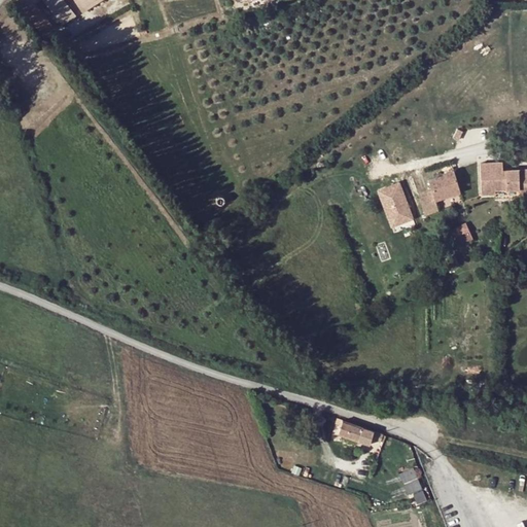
[(19,0),(18,1),(25,9),(34,0),(19,0)]
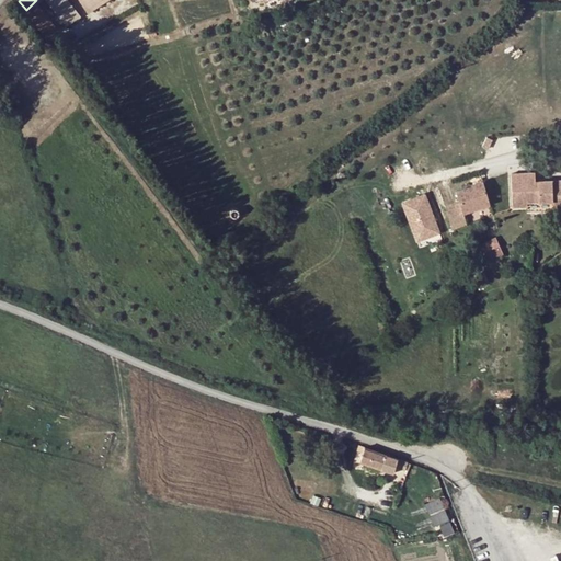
[(47,0),(67,26),(78,19),(64,0),(47,0)]
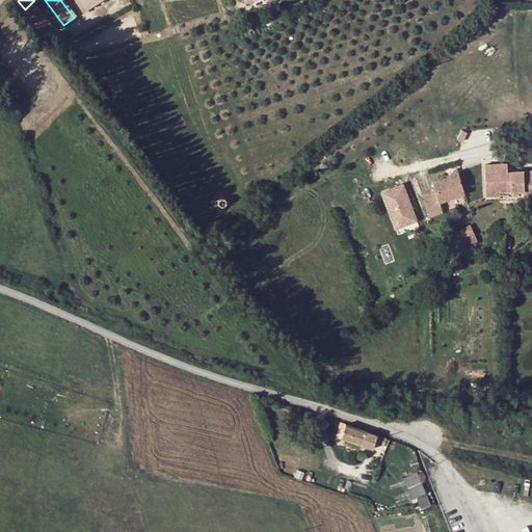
[(67,0),(79,15),(84,11),(76,0),(67,0)]
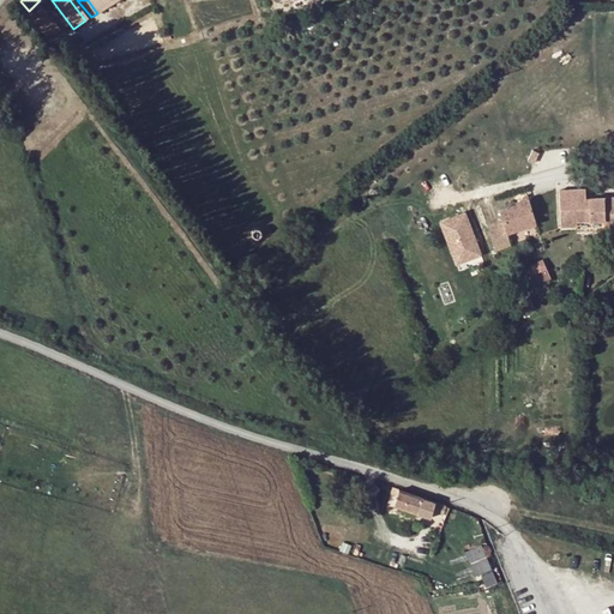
[(64,35),(42,6),(32,16),(50,43),(58,38),(64,35)]
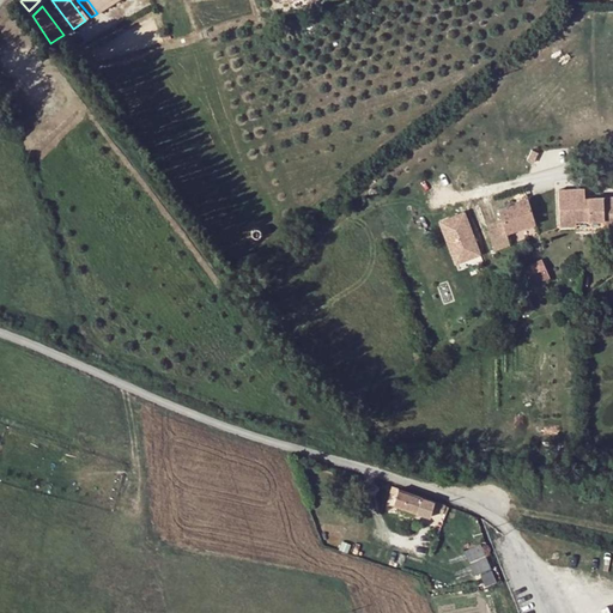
[(559,190),(560,228),(577,226),(577,220),(582,220),(571,189),(559,190)]
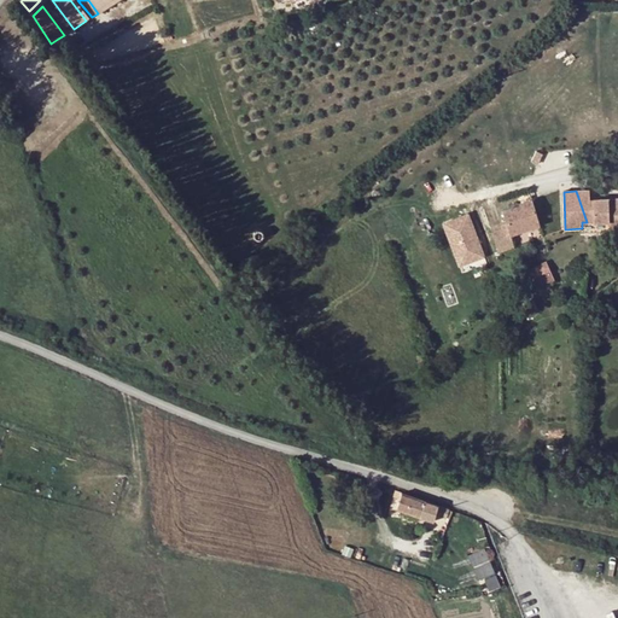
[(587,222),(610,221),(611,226),(617,225),(617,199),(610,200),(590,200),(589,191),(576,191),(587,222)]
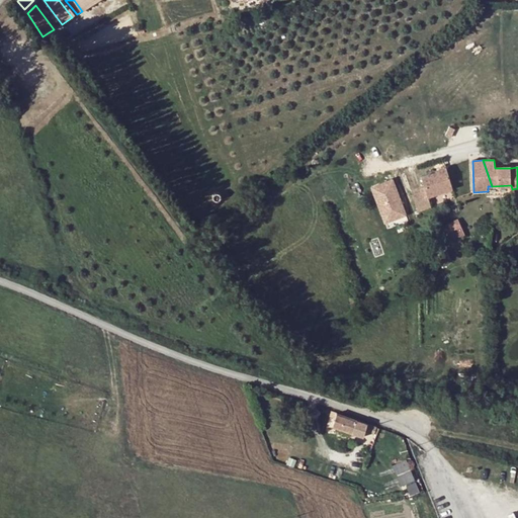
[(452,189),(446,167),(436,170),(436,172),(423,176),(426,186),(413,190),(418,206),(432,202),(430,196),(452,189)]
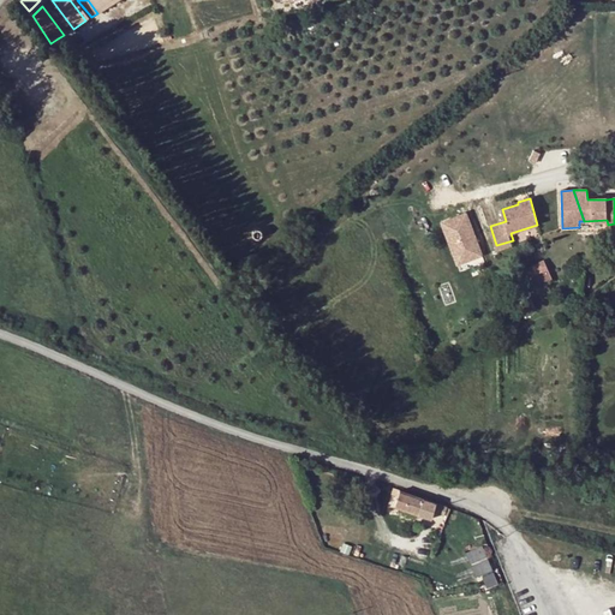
[(466,213),(441,222),(458,264),(482,255),(466,213)]
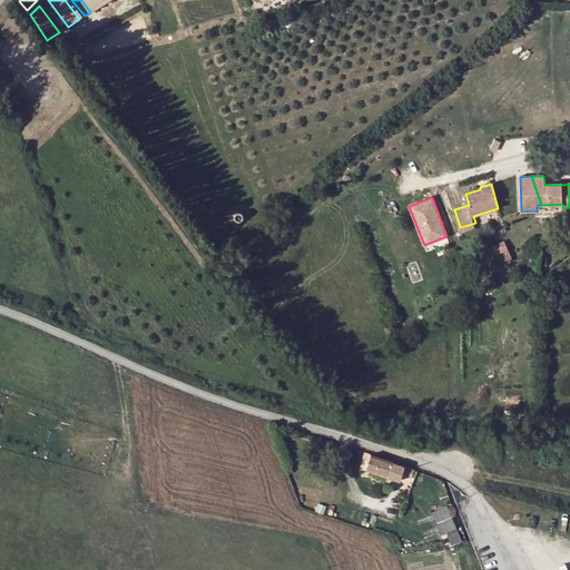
[(563,214),(563,208),(562,204),(541,205),(544,215),(563,214)]
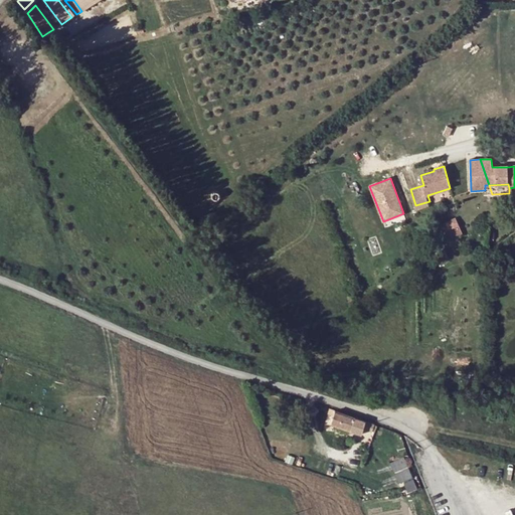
[(448,239),(463,232),(456,218),(441,224),(447,237),(448,239)]
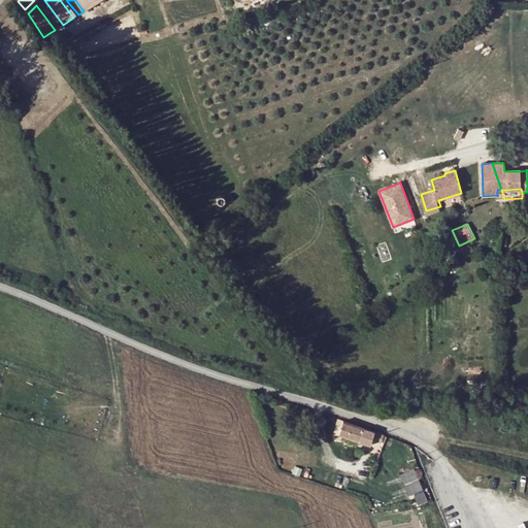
[(384,439),(385,434),(344,421),(343,425),(339,434),(371,444),(373,438),(380,440),(381,438),(384,439)]
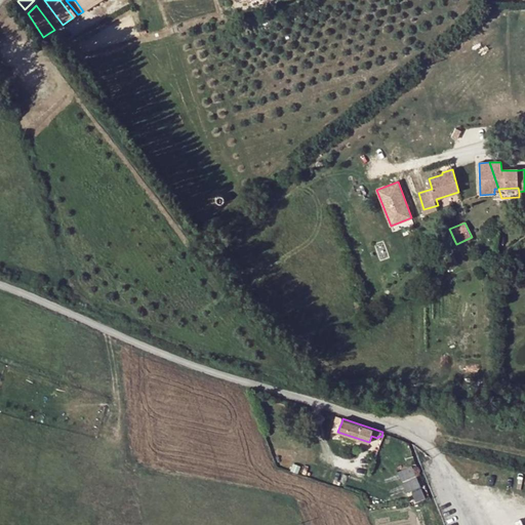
[(413,490),(416,500),(425,497),(412,463),(397,470),(405,493),(413,490)]
